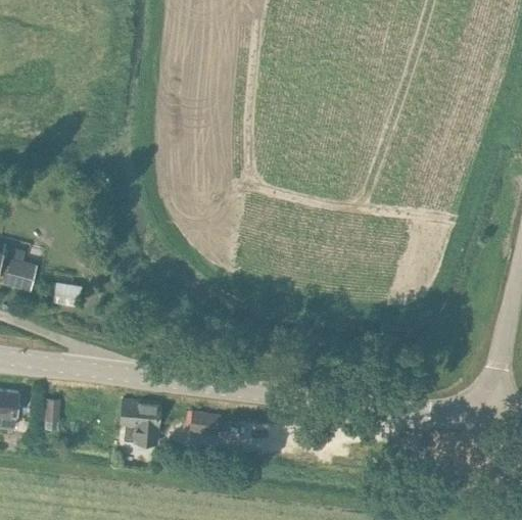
[(38,267),(22,263),(26,253),(13,249),(3,285),(31,292),(38,267)]
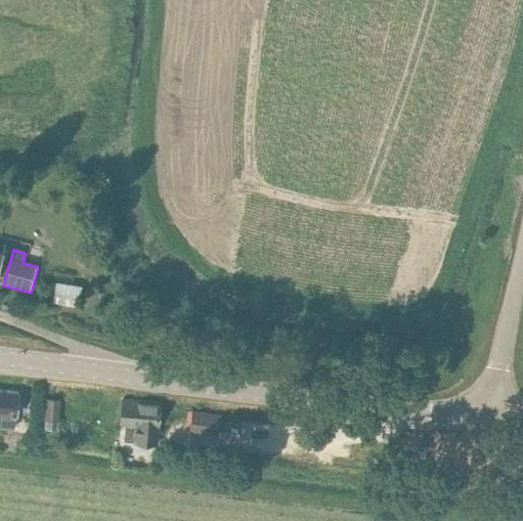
[(82,286),(57,283),(56,285),(56,290),(54,306),(80,309),(82,286)]
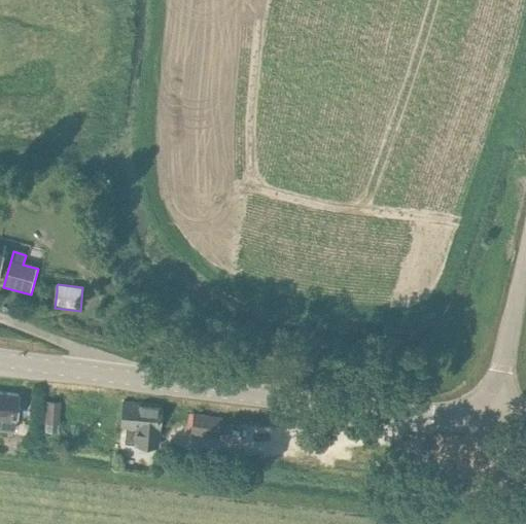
[(0,394),(0,431),(14,433),(19,397),(0,394)]
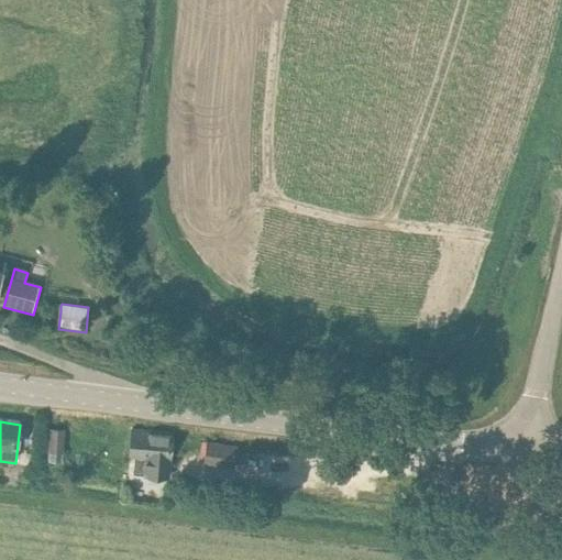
[(50,431),(48,454),(64,456),(65,432),(50,431)]
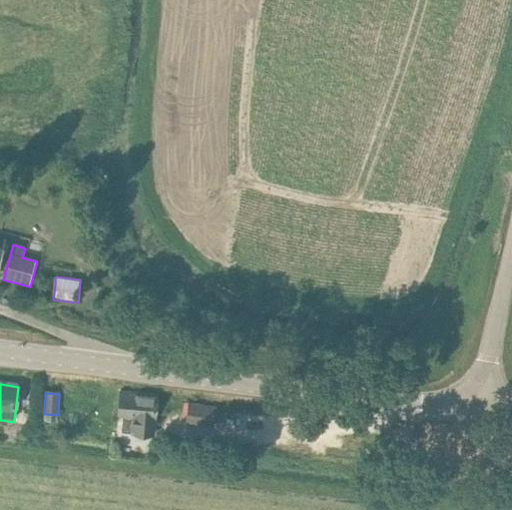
[(118,417),(123,417),(121,434),(153,437),(157,398),(121,395),(118,417)]
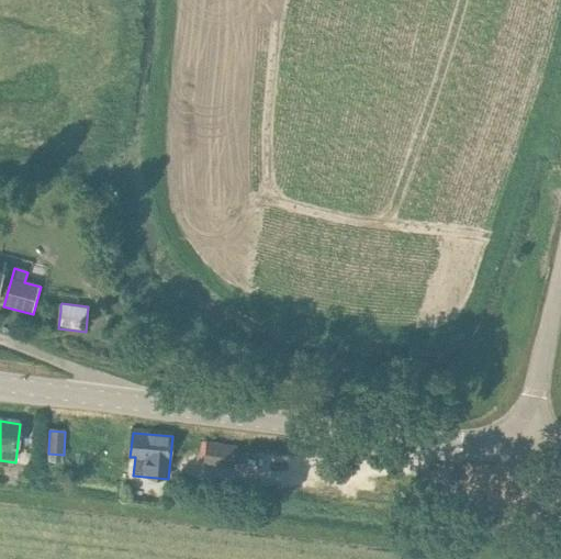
[(206,445),(203,464),(232,468),(235,448),(206,445)]
